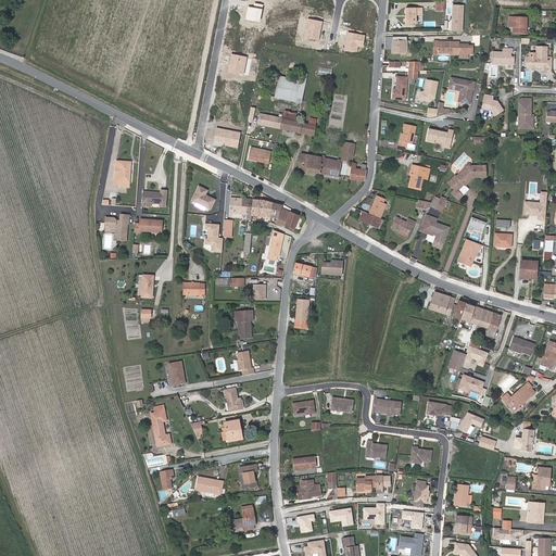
[(463,32),(465,4),(452,3),(451,30),(463,32)]
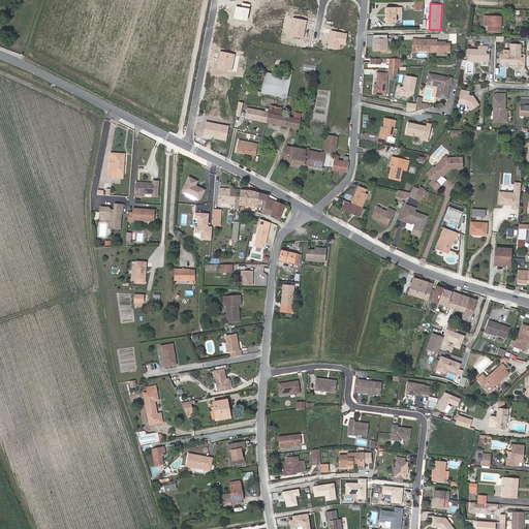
[(396,23),(396,14),(396,7),(385,7),(386,23),(396,23)]
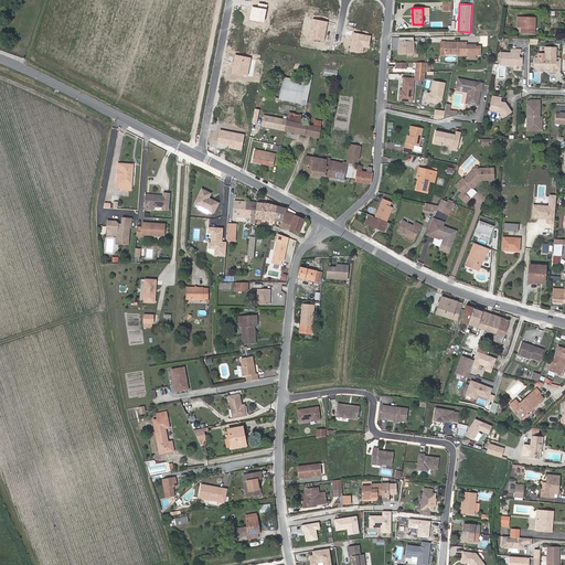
[(516,27),(522,27),(522,33),(534,33),(535,18),(518,17),(516,27)]
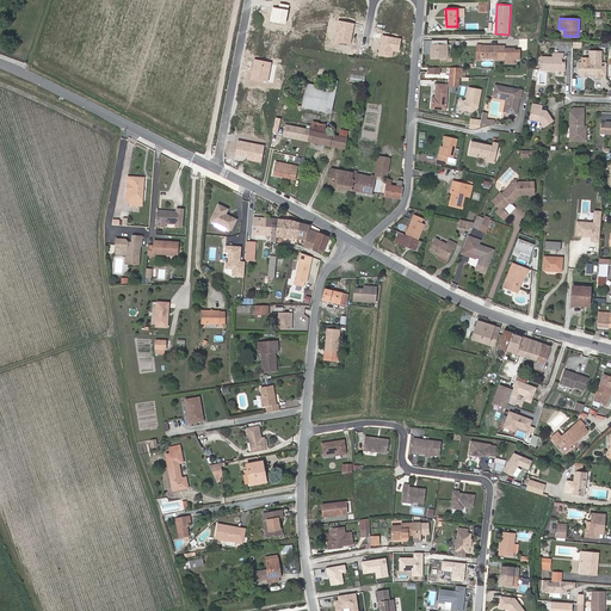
[(431,41),(430,59),(448,59),(448,41),(431,41)]
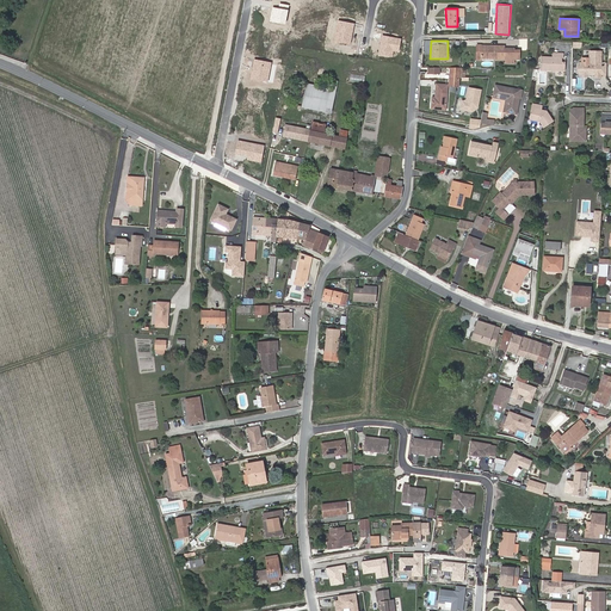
[(339,60),(350,62),(352,47),(343,45),(339,60)]
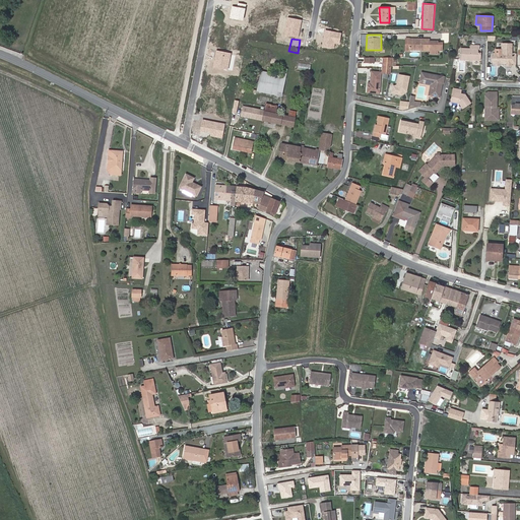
[(410,39),(410,50),(431,50),(431,53),(438,53),(438,50),(438,43),(438,42),(430,41),(430,40),(410,39)]
